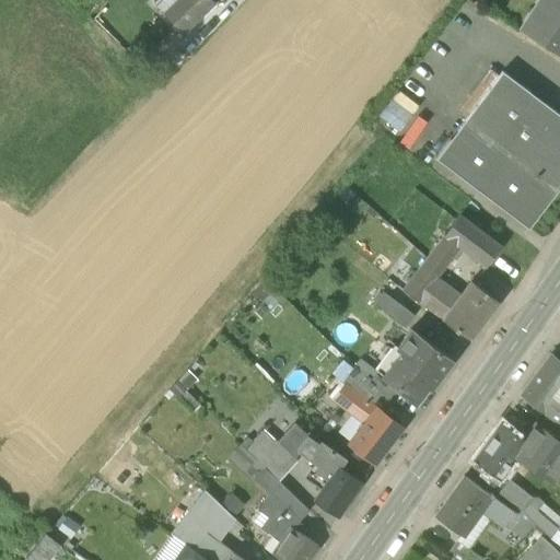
[(176,0),(156,0),(154,2),(164,12),(176,0)]
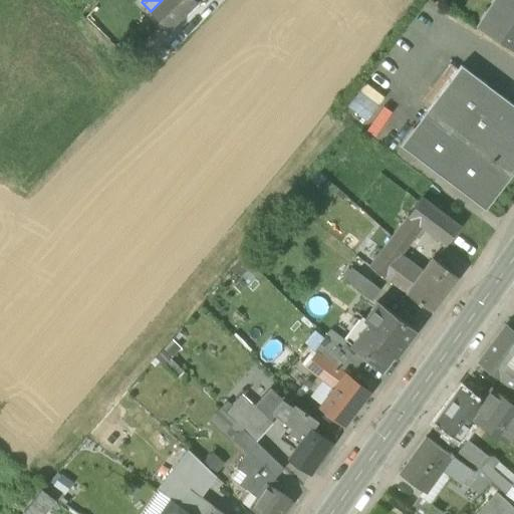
[(196,3),(193,0),(162,0),(151,11),(150,12),(167,30),(196,3)]
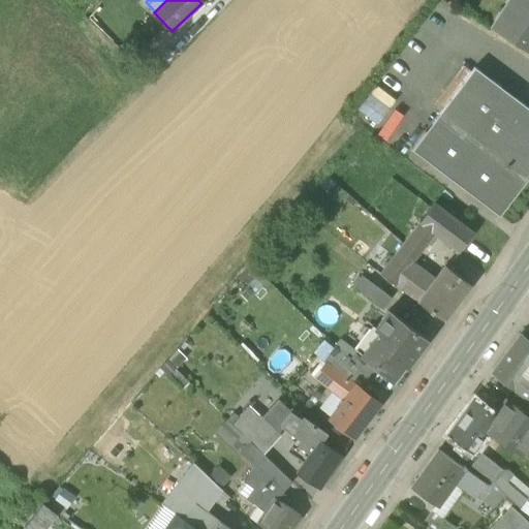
[(528,0),(508,0),(491,27),(528,51),(528,0)]
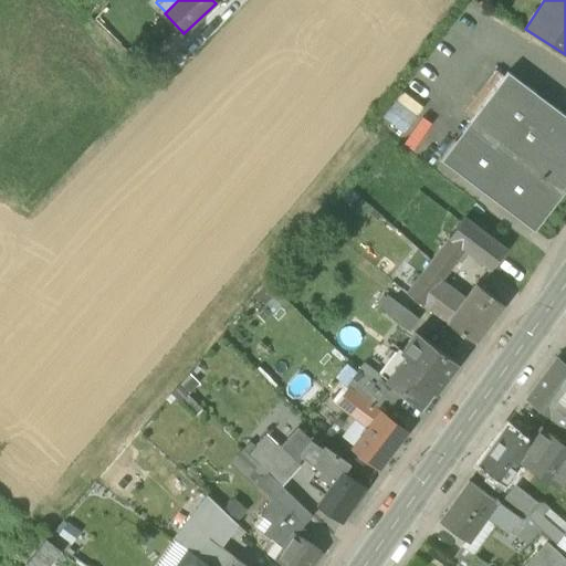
[(441,160),(534,231),(565,188),(565,116),(507,72),(441,160)]
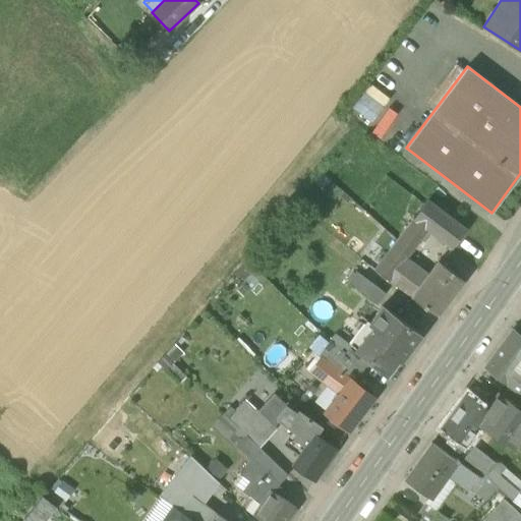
[(370,83),(351,107),(370,122),(389,99),(370,83)]
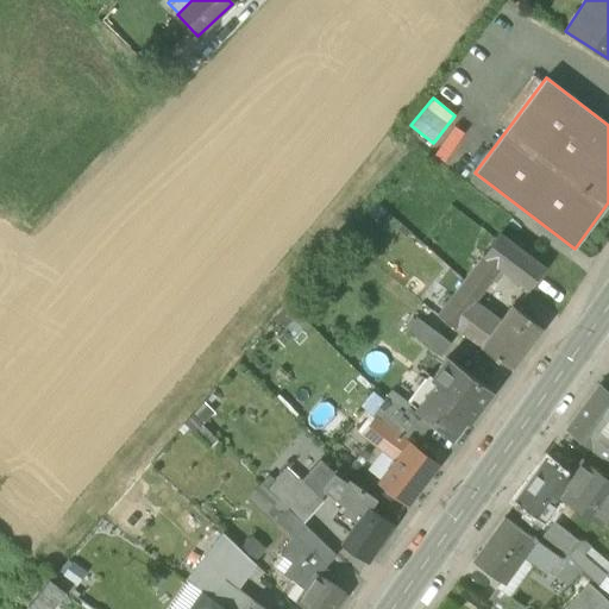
[(500,233),(482,256),(504,272),(528,290),(545,268),(500,233)]
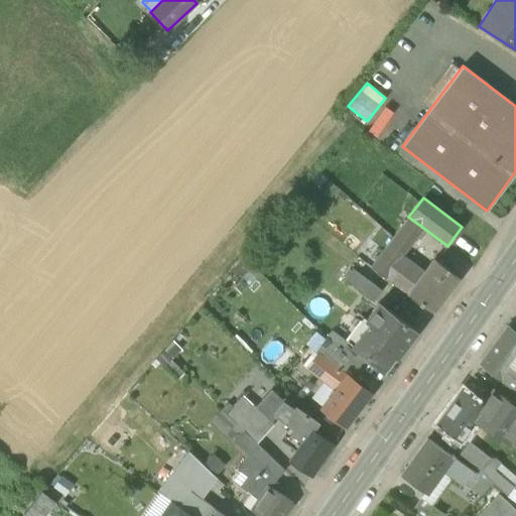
[(420,240),(427,231),(408,217),(401,226),(416,237),(420,240)]
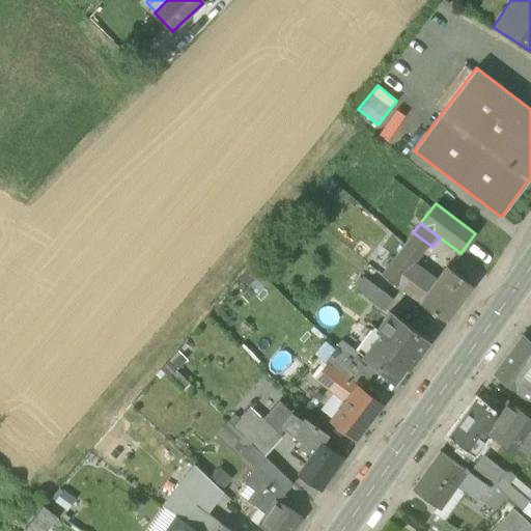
[(415,261),(428,244),(413,232),(382,275),(396,285),(404,275),(415,261)]
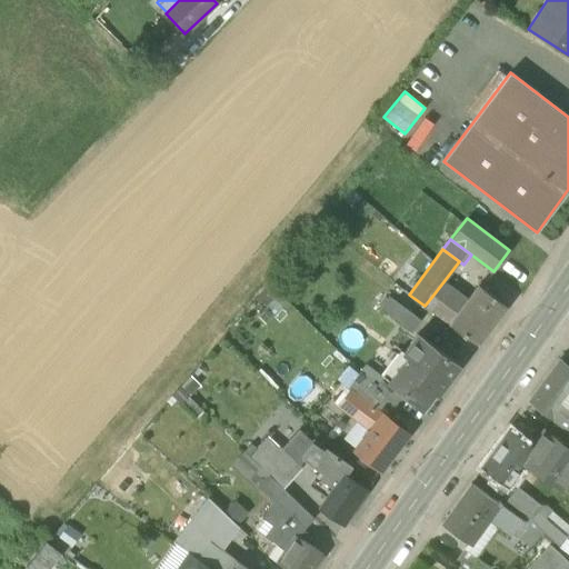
[(468,299),(445,280),(433,295),(452,308),(443,320),(449,325),(468,299)]
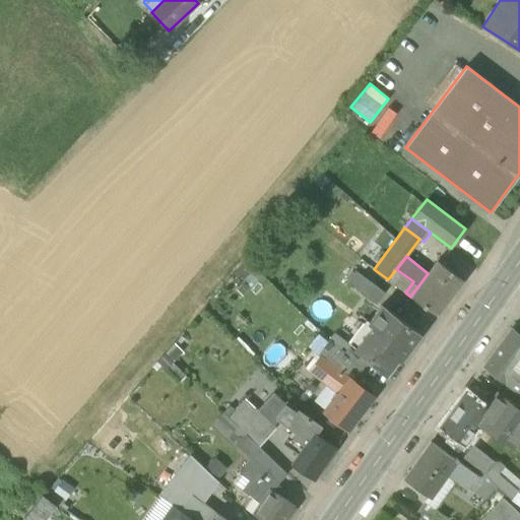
[(255,267),(246,259),(235,272),(243,280),(246,277),(255,267)]
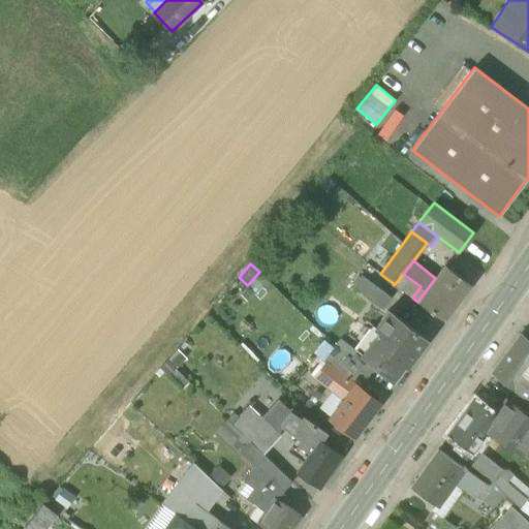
[(417,302),(442,320),(470,285),(444,266),(435,278),(417,302)]
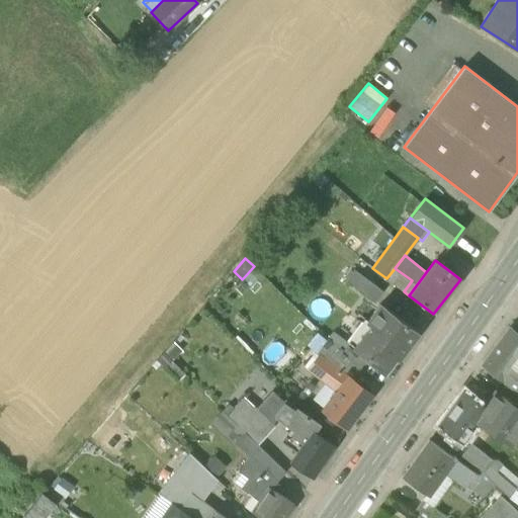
[(262,274),(254,267),(245,276),(252,284),(262,274)]
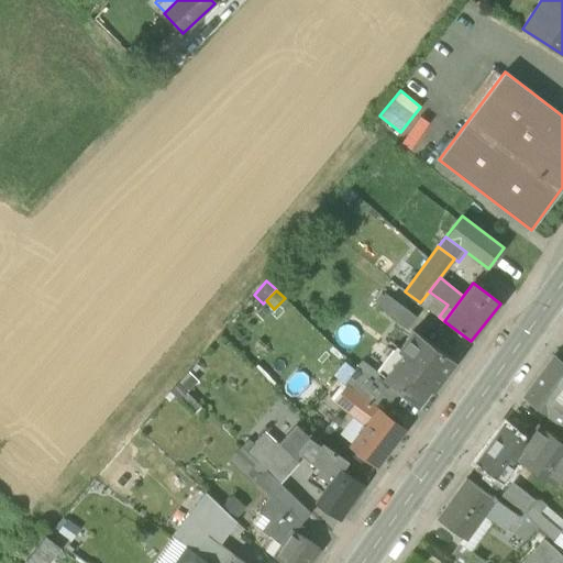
[(448,305),(429,291),(420,302),(439,317),(448,305)]
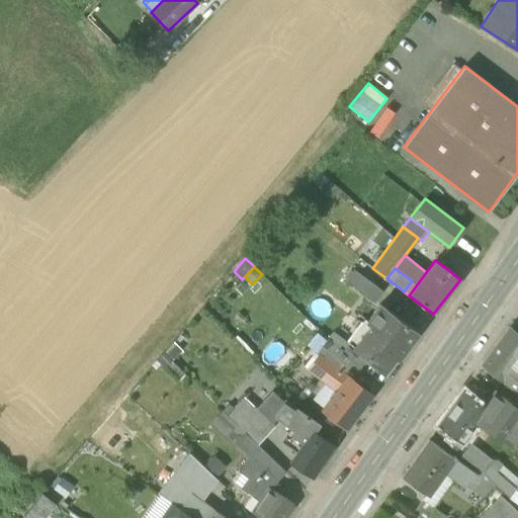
[(345,280),(374,303),(382,291),(354,269),(345,280)]
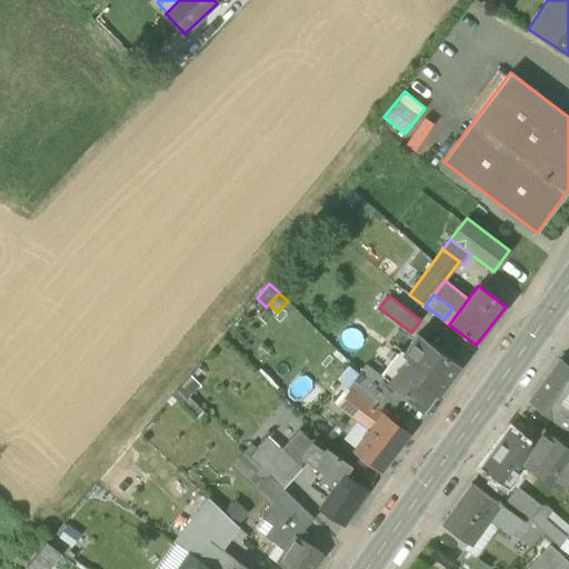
[(402,396),(422,410),(435,395),(437,396),(459,366),(417,333),(402,353),(407,357),(390,378),(388,381),(402,392),(401,395),(402,396)]
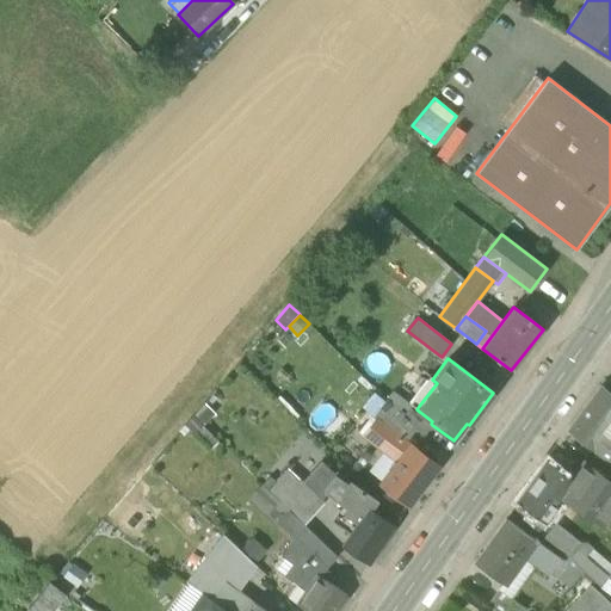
[(610,462),(610,395),(602,388),(569,431),(610,462)]
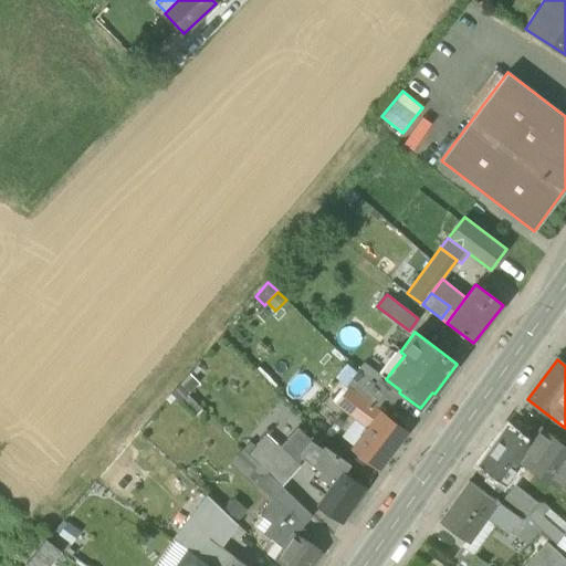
[(373,385),(381,375),(364,360),(357,369),(373,385)]
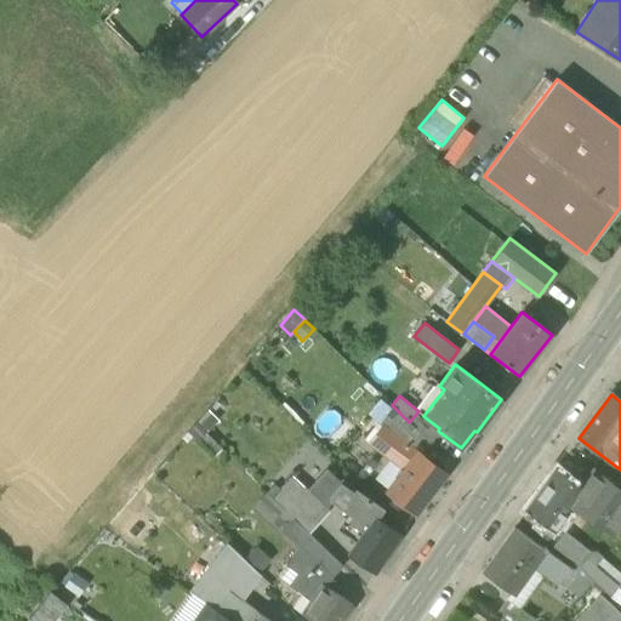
[(379,422),(391,408),(380,398),(366,414),(379,422)]
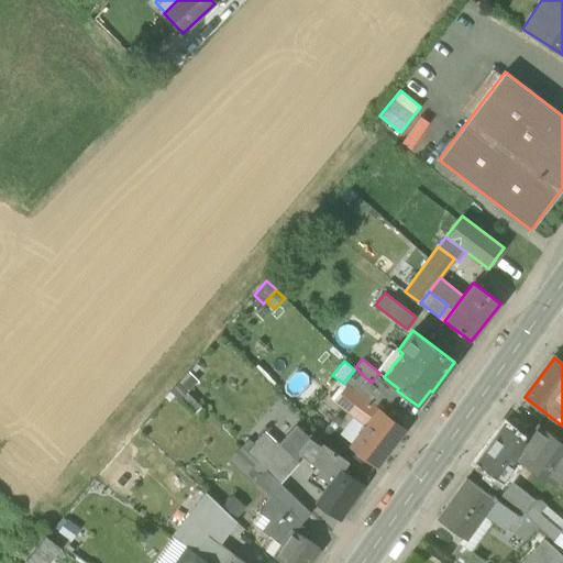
[(353,416),(366,426),(378,410),(374,407),(383,395),(355,367),(354,370),(343,383),(342,384),(348,387),(335,403),(353,416)]
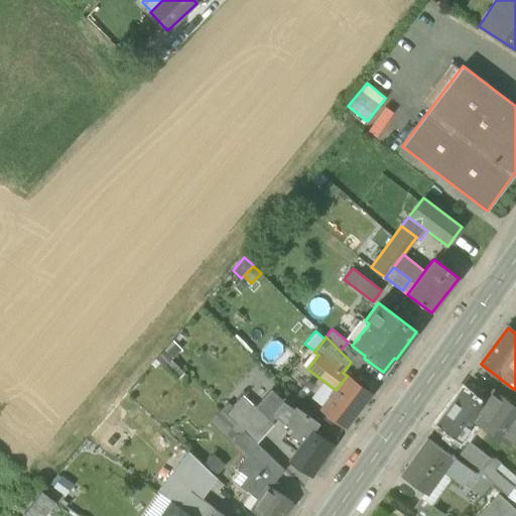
[(340,351),(358,369),(365,359),(364,358),(365,356),(352,346),(354,343),(349,339),(348,342),(340,351)]
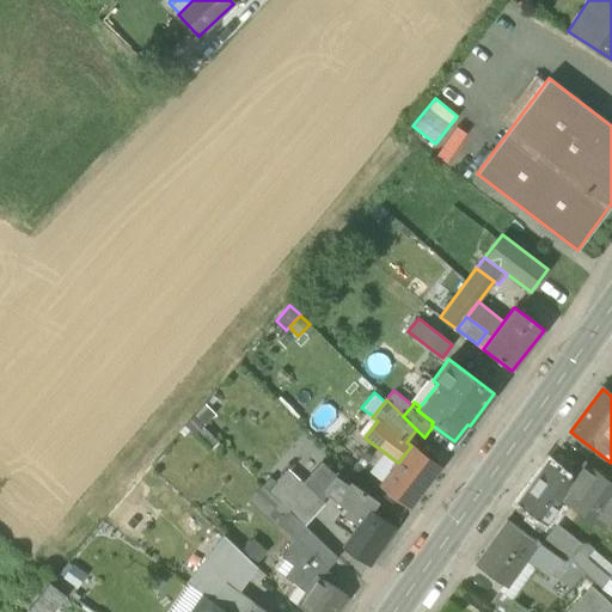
[(195,417),(204,427),(215,415),(206,405),(195,417)]
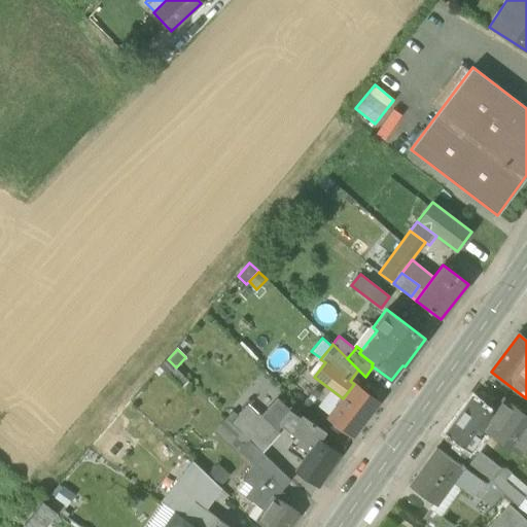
[(185,357),(176,367),(183,373),(191,362),(185,357)]
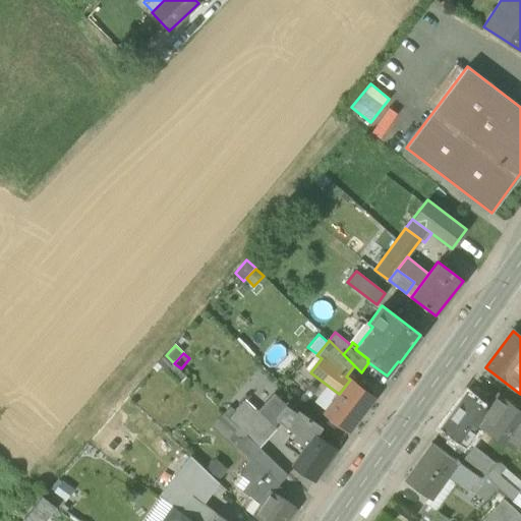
[(166,371),(175,381),(182,373),(173,365),(166,371)]
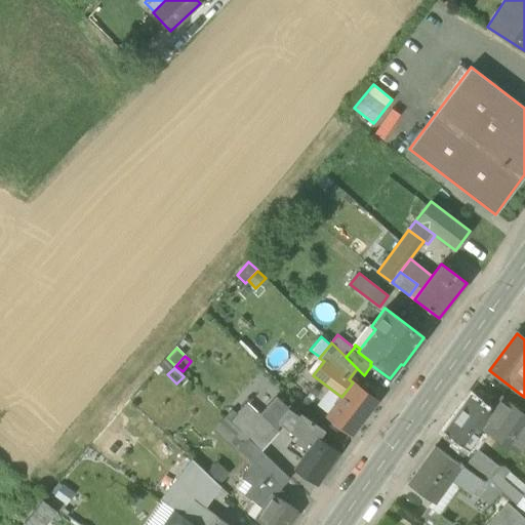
[(326,416),(351,435),(376,401),(353,382),(341,397),(328,413),(326,416)]
